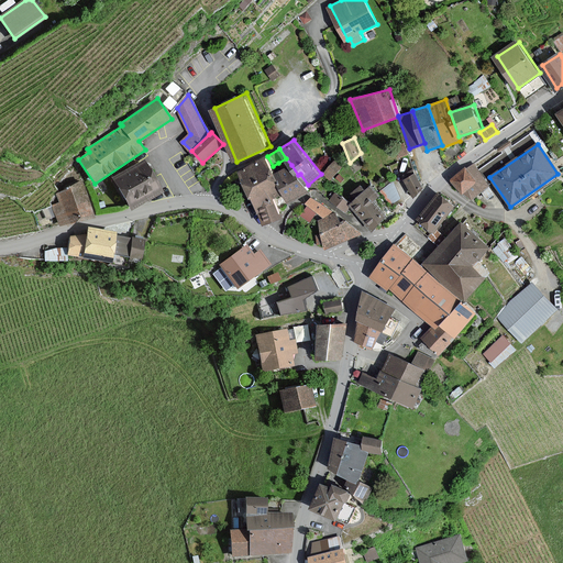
[(280,183),(283,181),(277,172),(273,166),(267,156),(241,170),(252,197),(280,183)]
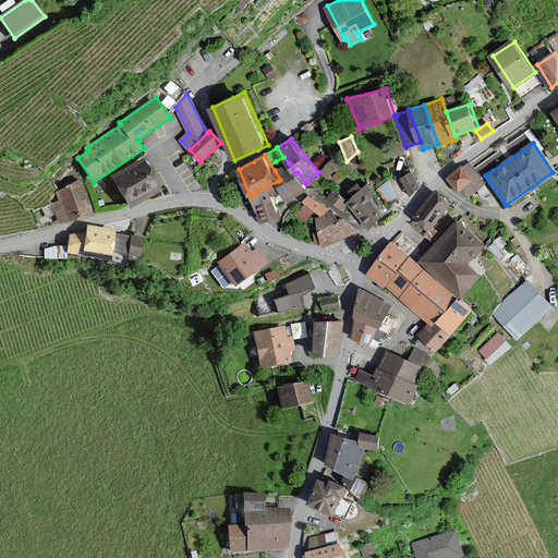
[(343,162),(336,156),(320,172),(328,179),(343,162)]
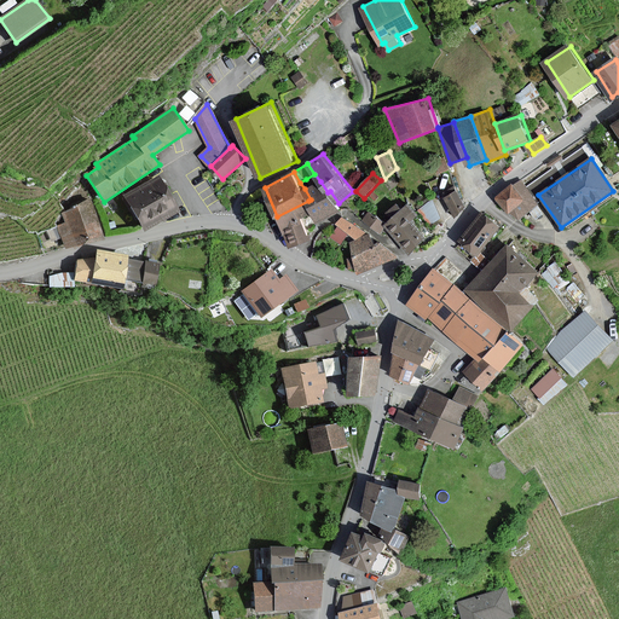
[(157,178),(123,198),(142,230),(177,209),(157,178)]
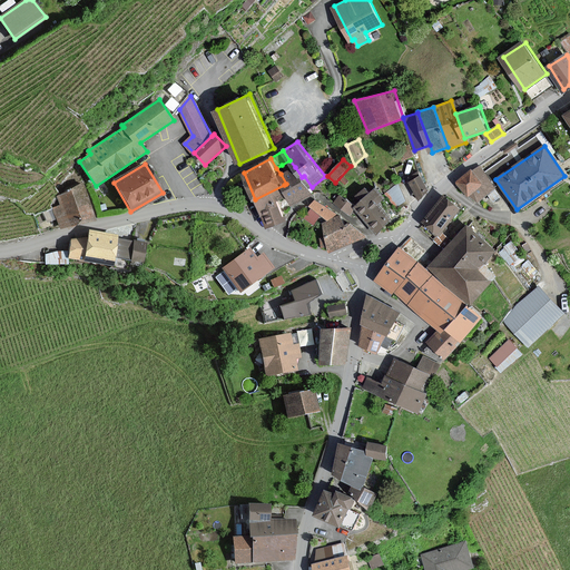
[(286,184),(284,185),(288,196),(293,206),(316,194),(312,187),(304,176),(302,177),(295,167),(281,174),(286,184)]
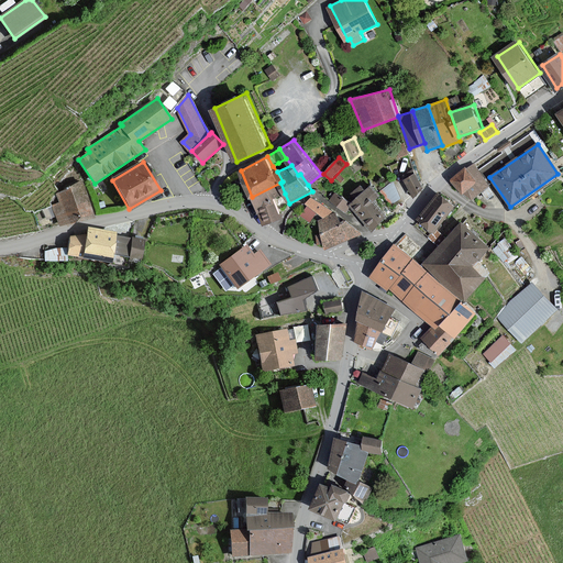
[(477,180),(465,167),(451,180),(463,192),(477,180)]
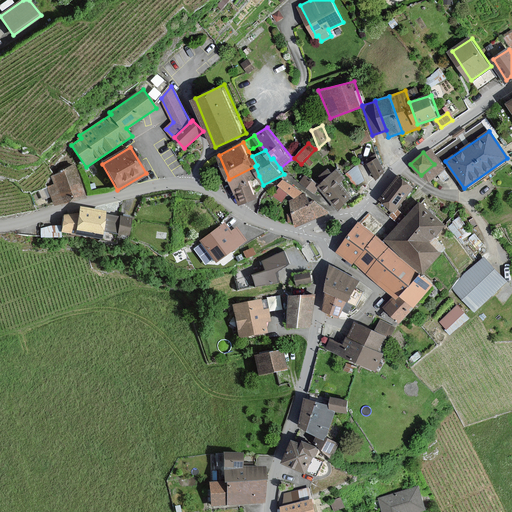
[(377,180),(386,170),(379,158),(369,163),(377,180)]
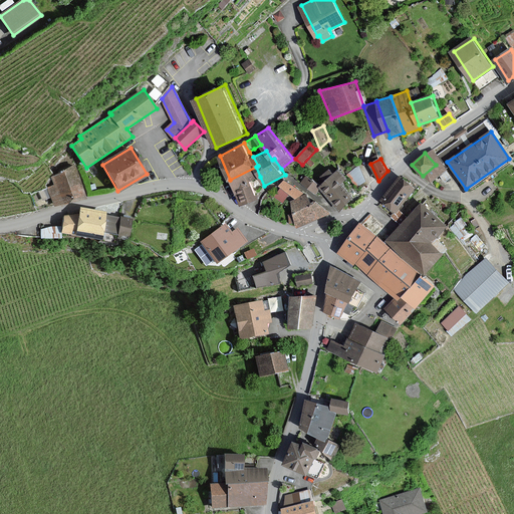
[(257,195),(251,181),(260,177),(256,167),(230,180),(242,206),(260,199),(259,194),(257,195)]
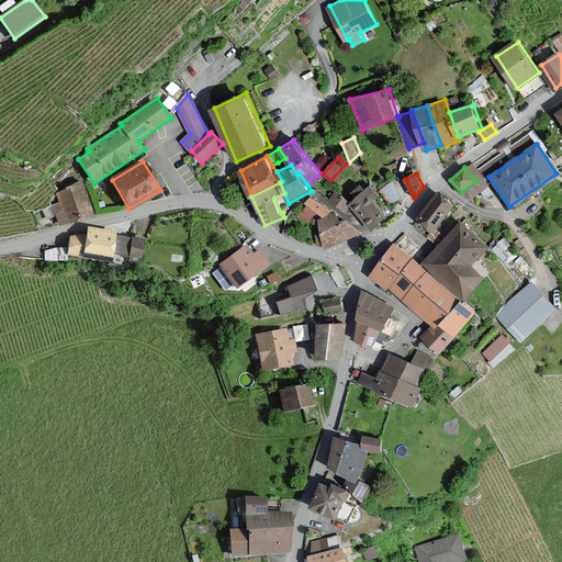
[(60,226),(92,214),(80,183),(56,192),(59,202),(53,205),(60,226)]
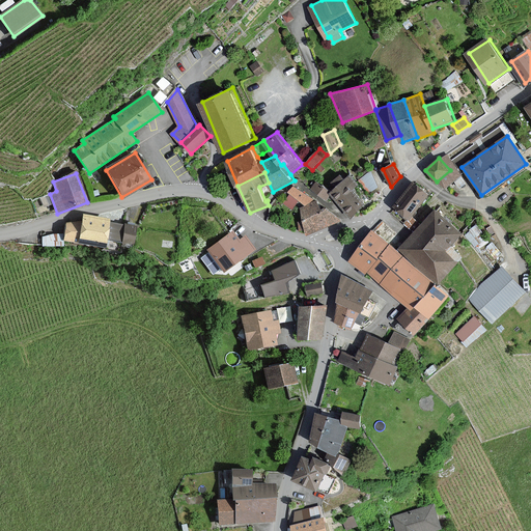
[(332,191),(330,193),(332,195),(353,219),(366,204),(362,199),(354,189),(359,185),(351,175),(346,179),(341,173),(332,182),(337,187),(332,191)]
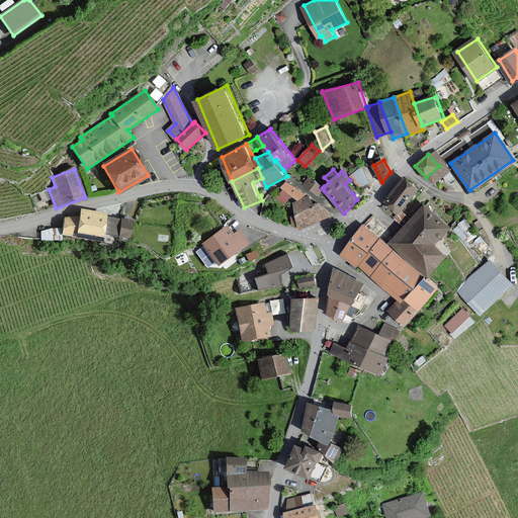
[(324,186),(310,176),(304,184),(319,196),(324,190),(322,188),(324,186)]
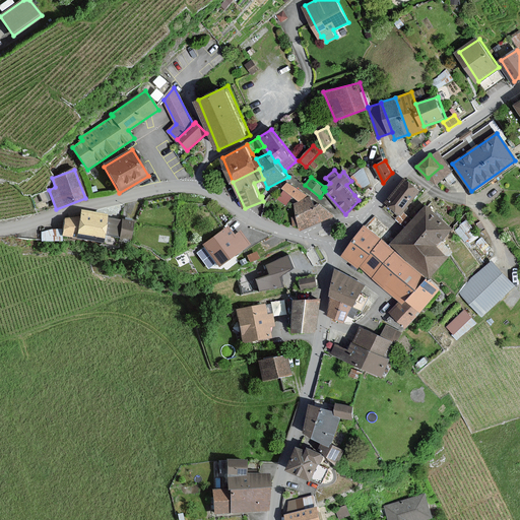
[(424,190),(407,177),(385,204),(399,216),(397,218),(403,223),(409,215),(405,212),(424,190)]
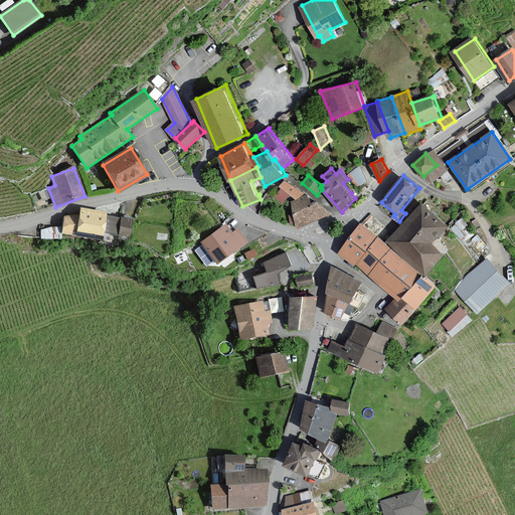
[(305,193),(286,180),(280,186),(282,187),(291,194),(297,199),(302,197),(305,193)]
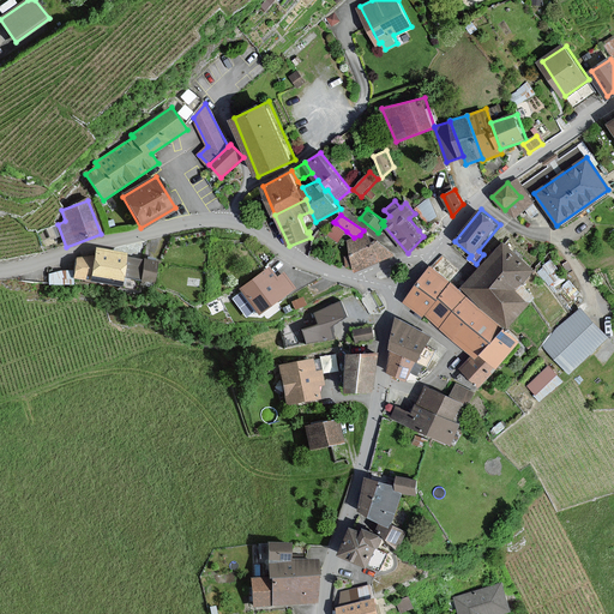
[(347,232),(336,223),(329,235),(339,242),(347,232)]
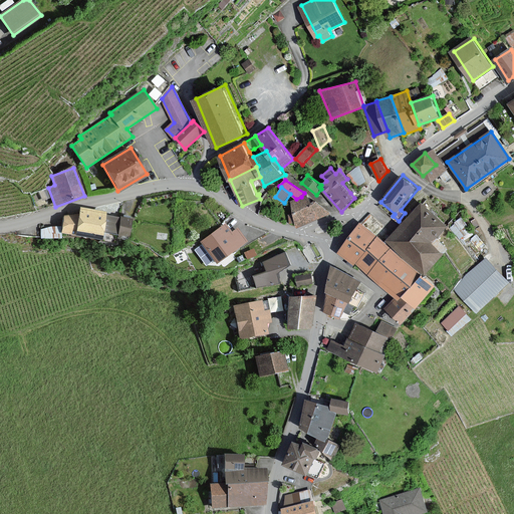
[(313,204),(307,194),(301,197),(296,199),(291,201),(297,228),(332,214),(317,202),(313,204)]
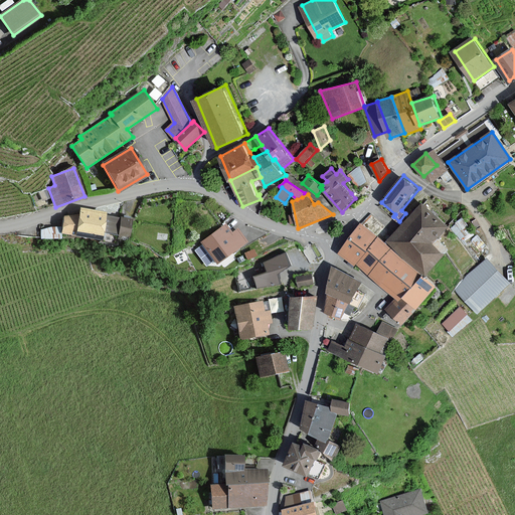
[(448,225),(423,203),(408,220),(433,242),(448,225)]
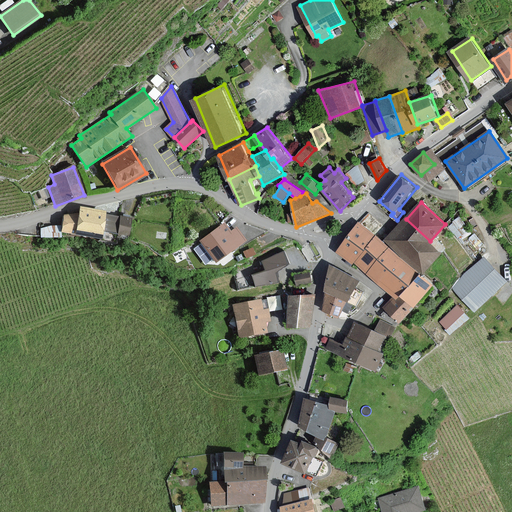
[(105,212),(79,208),(78,214),(78,215),(75,231),(101,235),(102,231),(105,215),(105,212)]
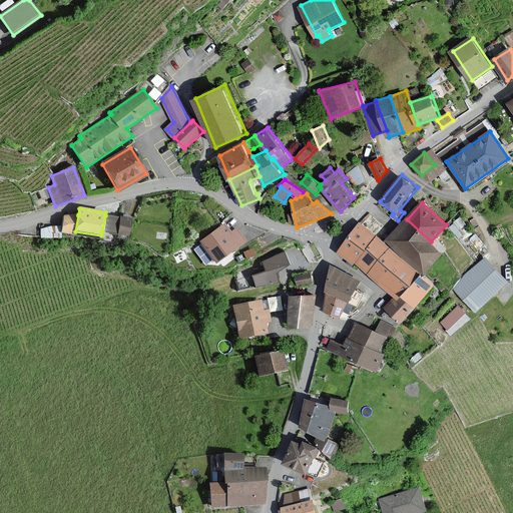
[(61,232),(75,234),(75,231),(78,215),(78,214),(64,216),(61,232)]
